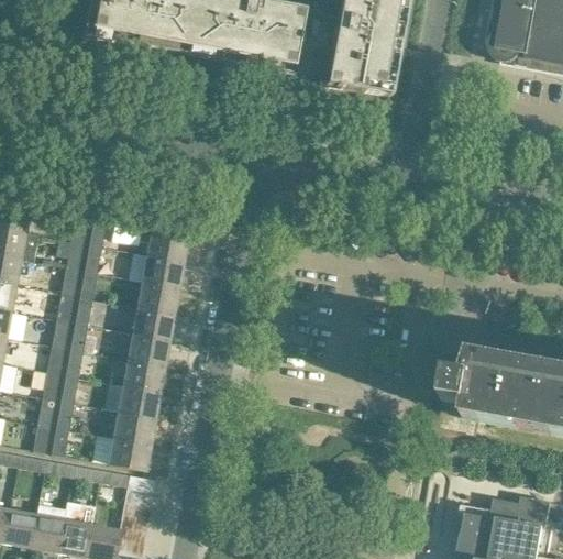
[(87,0),(85,15),(80,40),(388,97),(406,0),(333,0),(330,18),(318,15),(318,11),(266,2),(262,1),(262,0),(87,0)]
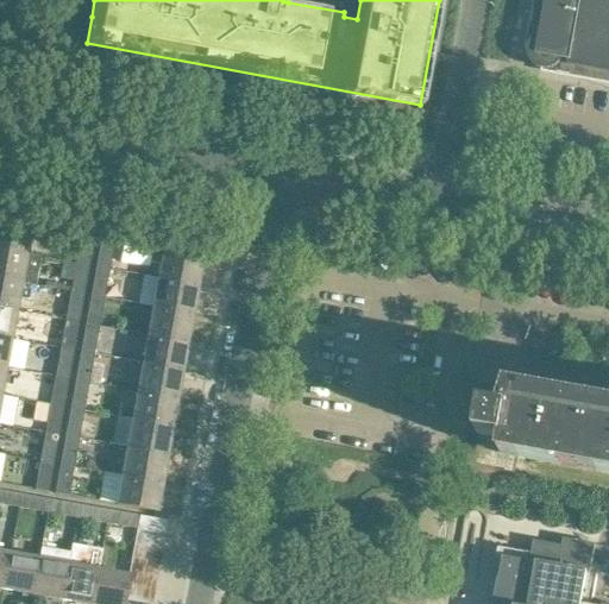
[(544,0),(540,30),(538,31),(535,32),(533,35),(532,36),(531,38),(529,39),(528,42),(528,44),(527,46),(527,49),(528,51),(528,52),(529,55),(529,57),(532,58),(533,61),(534,61),(537,63),(538,63),(540,64),(542,65),(545,65),(547,65),(550,64),(554,63),(556,63),(558,62),(559,61),(560,58),(562,57),(562,55),(567,56),(567,61),(596,65),(608,67),(608,0),(544,0)]
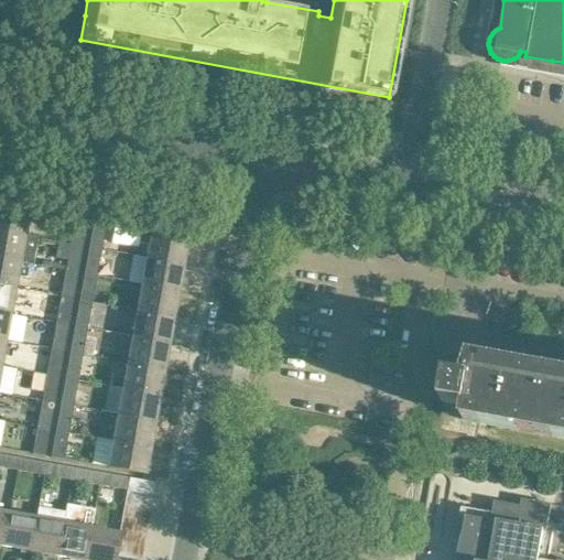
[(80,189),(75,215),(87,217),(93,190),(80,187),(80,189)]
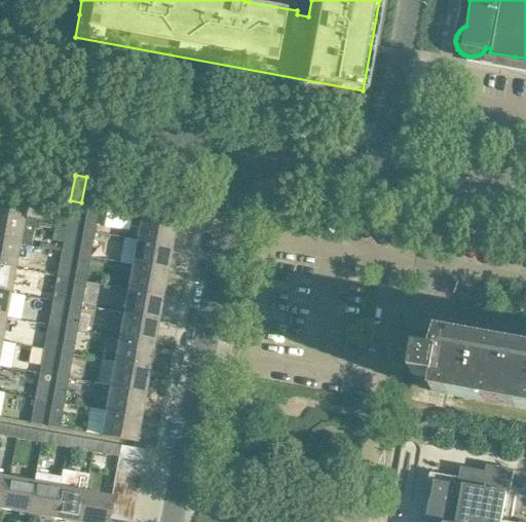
[(92,178),(87,203),(99,206),(103,181),(104,180),(92,178)]
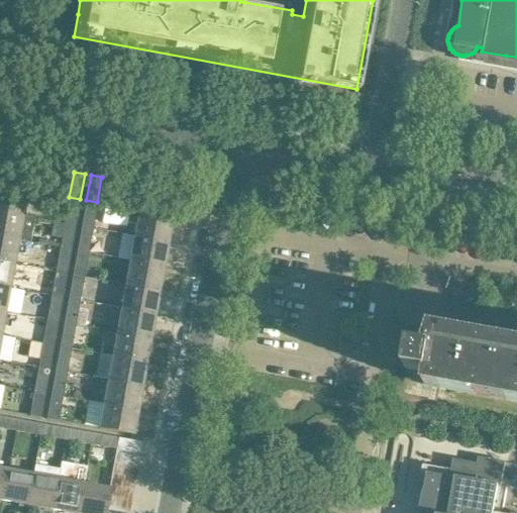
[(0,184),(0,208),(22,213),(27,189),(0,184)]
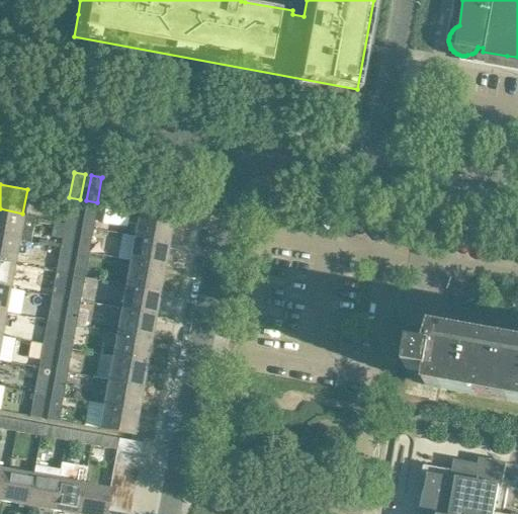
[(136,192),(133,208),(173,216),(177,191),(143,185),(142,193),(136,192)]
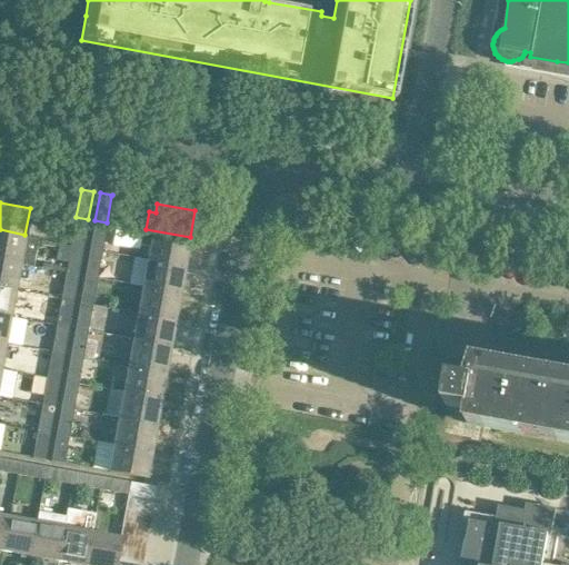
[(76,217),(71,243),(83,245),(88,219),(76,217)]
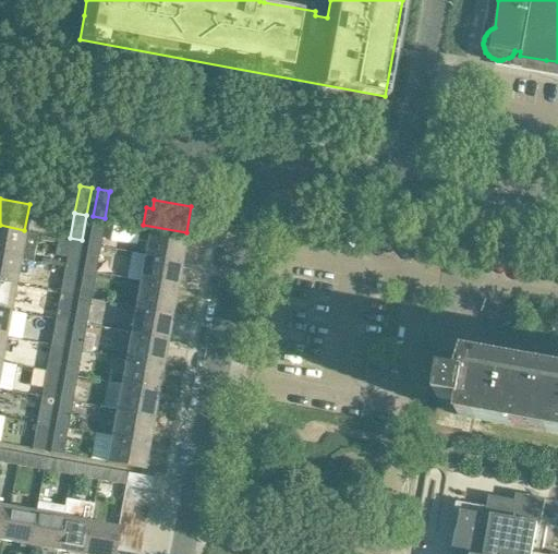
[(104,225),(105,218),(93,216),(88,241),(100,243),(110,245),(113,227),(104,225)]
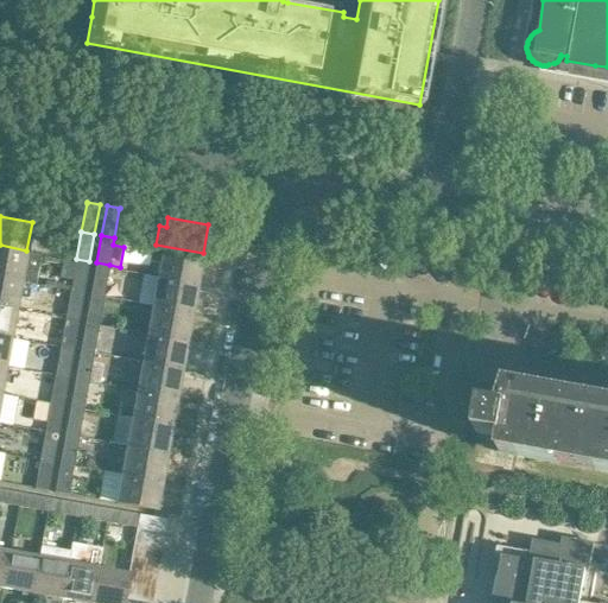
[(0,245),(0,274),(21,279),(35,281),(39,253),(26,251),(0,245)]
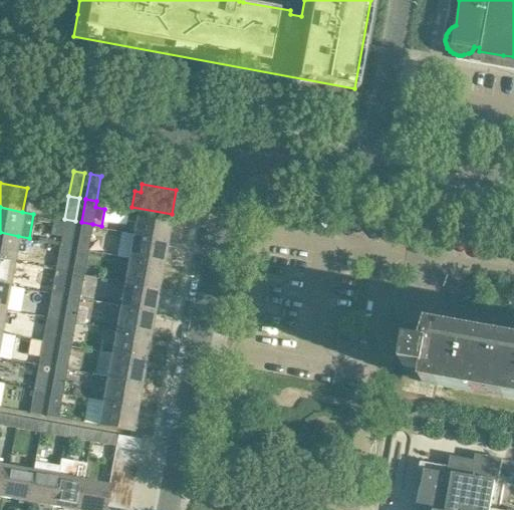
[(130,207),(126,219),(136,221),(134,232),(167,238),(172,214),(132,207),(130,207)]
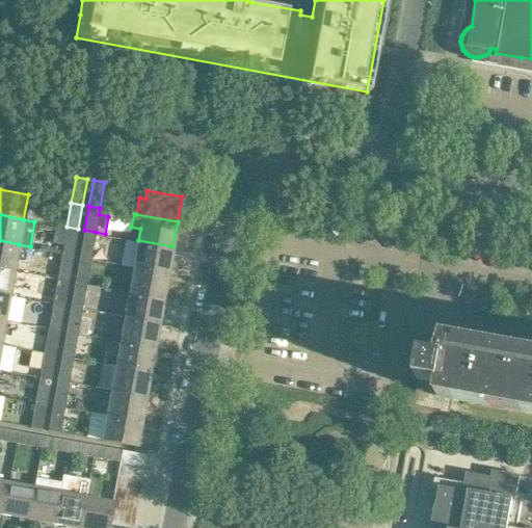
[(74,254),(78,229),(67,227),(62,252),(74,254)]
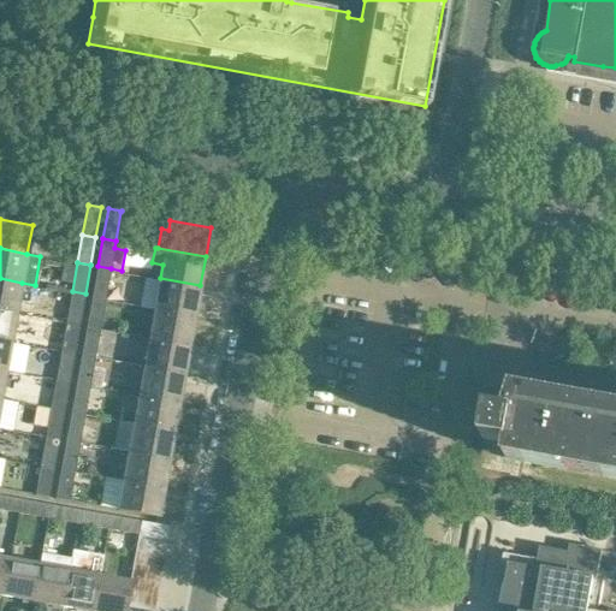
[(105,297),(111,268),(98,266),(92,295),(105,297)]
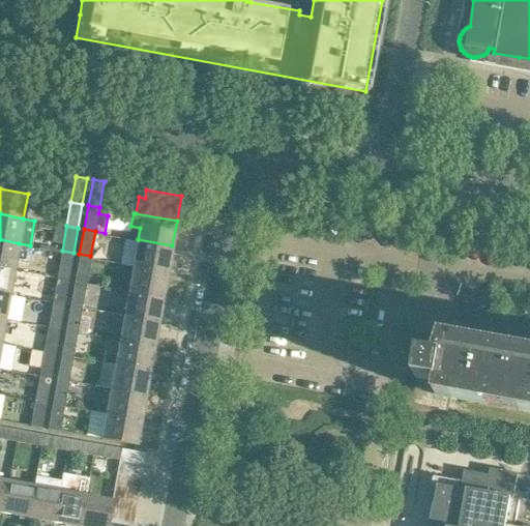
[(19,243),(0,239),(0,266),(15,269),(19,243)]
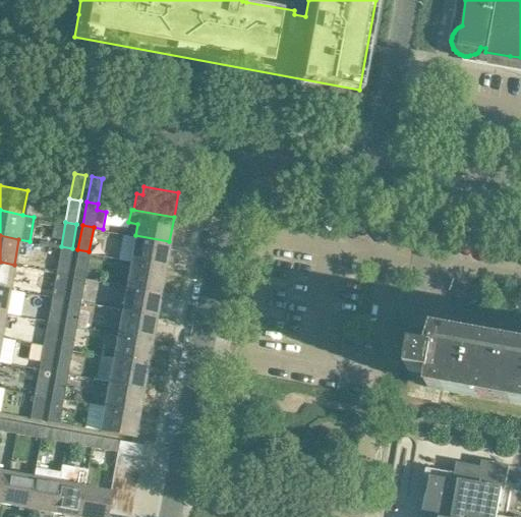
[(135,235),(130,259),(165,266),(169,241),(135,235)]
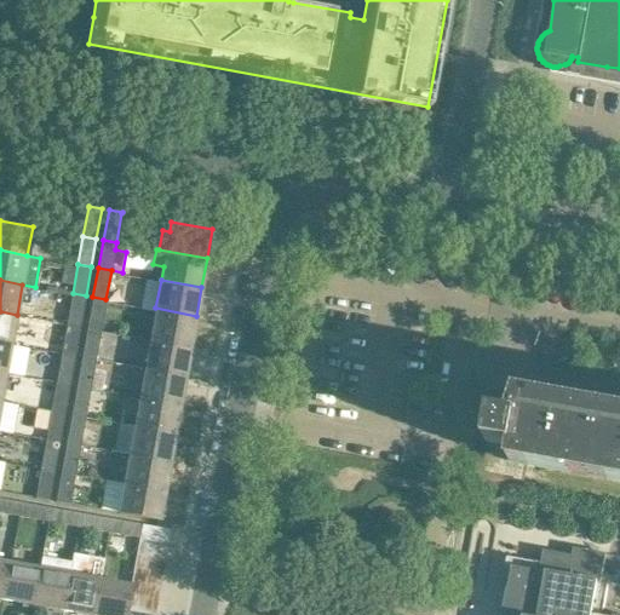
[(73,293),(67,323),(80,326),(86,295),(73,293)]
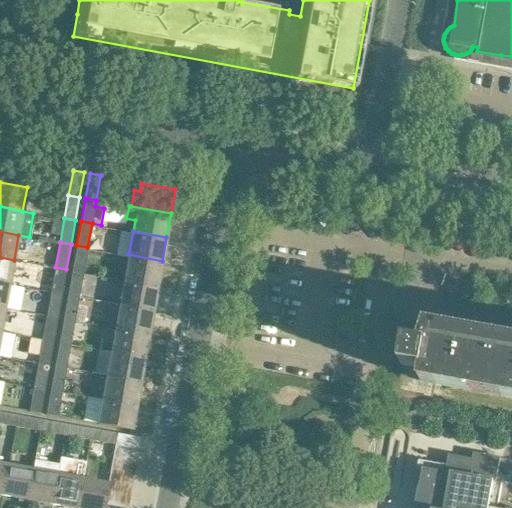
[(76,245),(72,270),(83,272),(87,247),(76,245)]
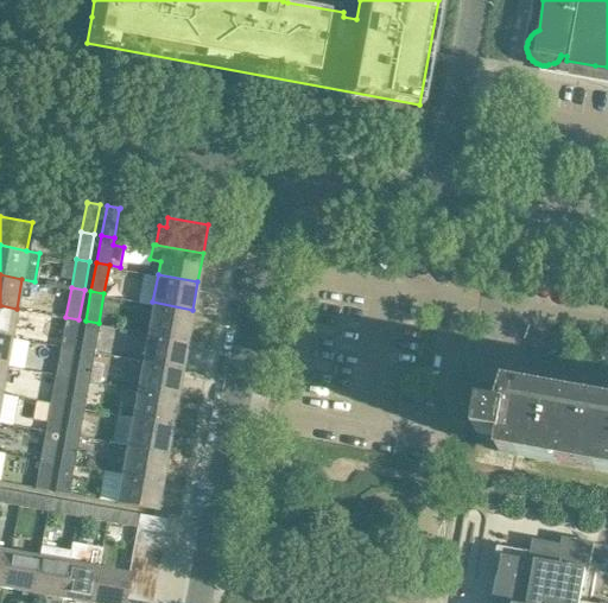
[(152,302),(147,331),(188,337),(192,310),(152,302)]
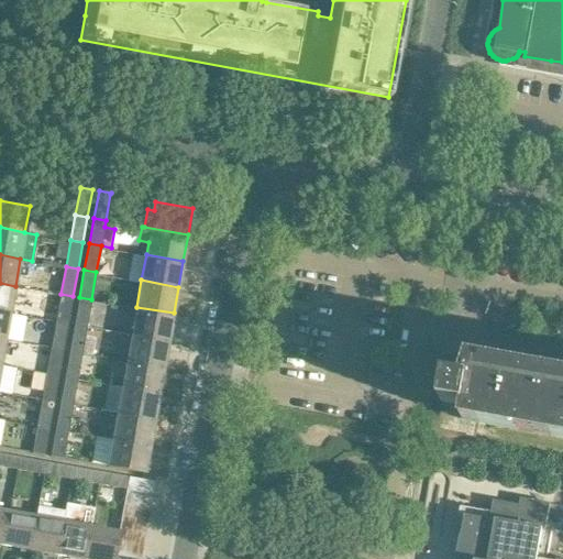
[(0,283),(0,308),(11,310),(15,286),(0,283)]
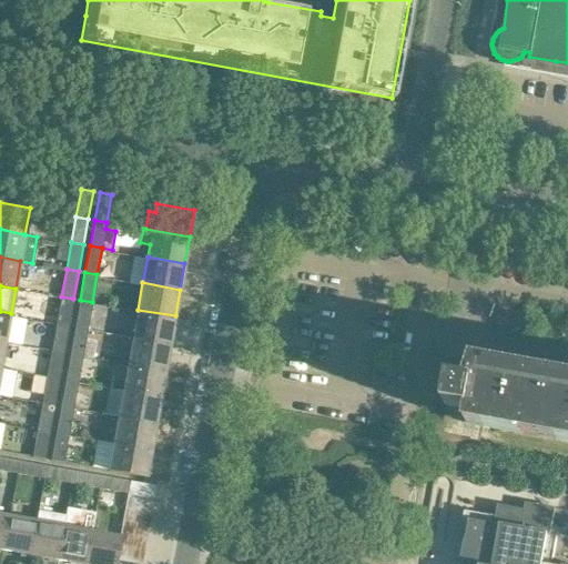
[(69,323),(73,299),(61,296),(57,321),(69,323)]
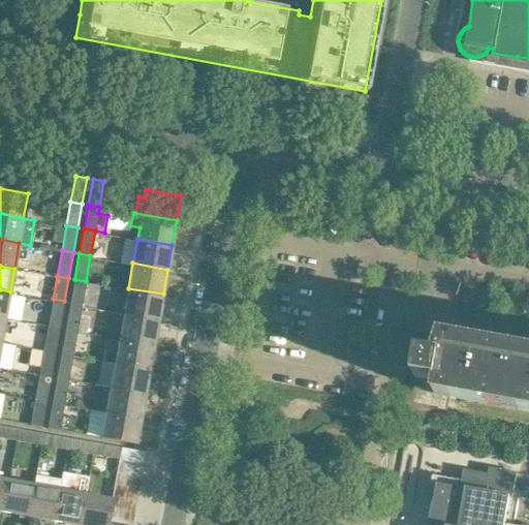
[(74,279),(70,302),(82,304),(86,281),(74,279)]
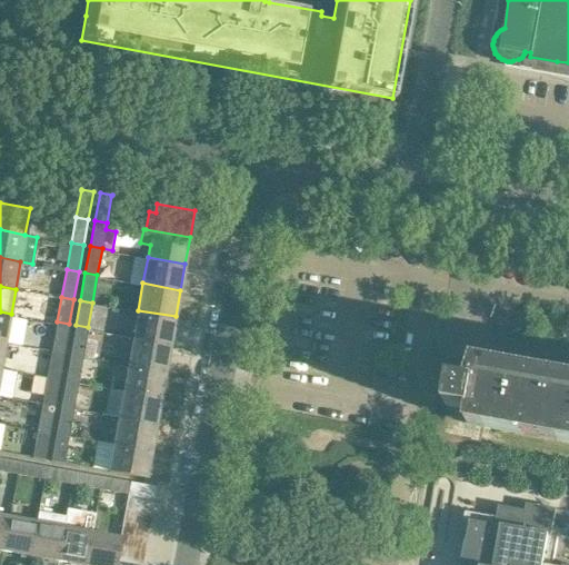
[(170,343),(176,316),(138,310),(133,336),(170,343)]
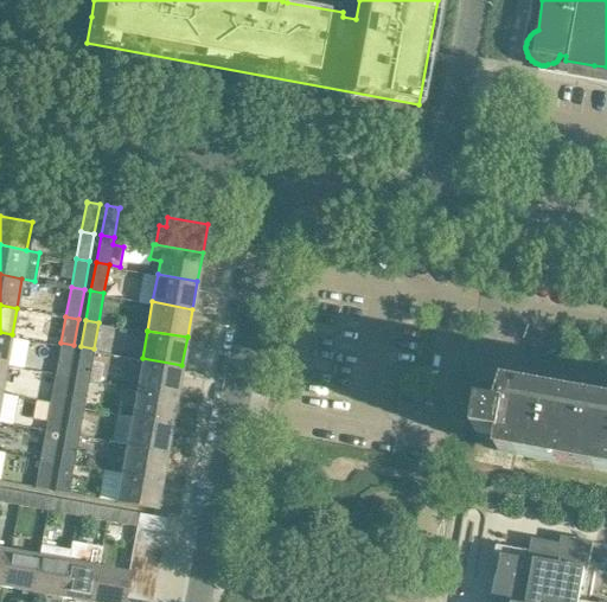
[(0,332),(0,360),(6,363),(12,334),(0,332)]
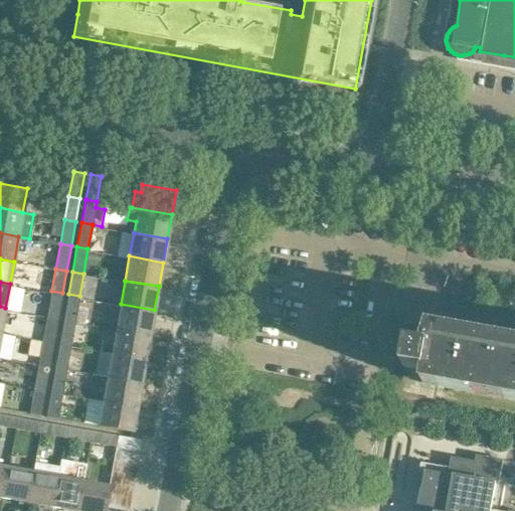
[(58,318),(62,293),(51,291),(47,316),(58,318)]
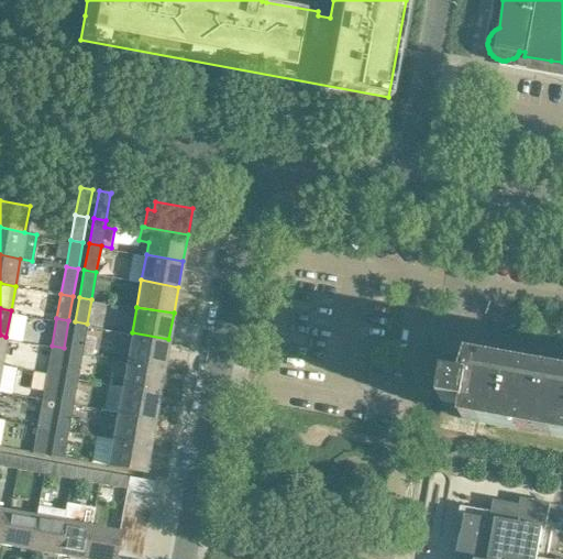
[(81,351),(87,324),(75,321),(69,349),(81,351)]
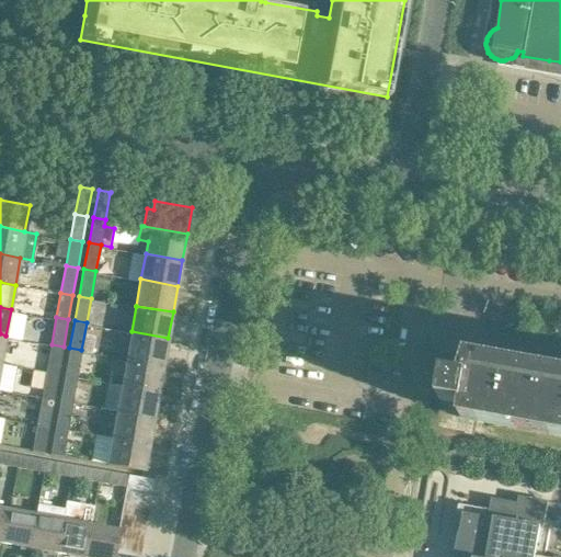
[(132,331),(126,357),(163,364),(168,338),(132,331)]
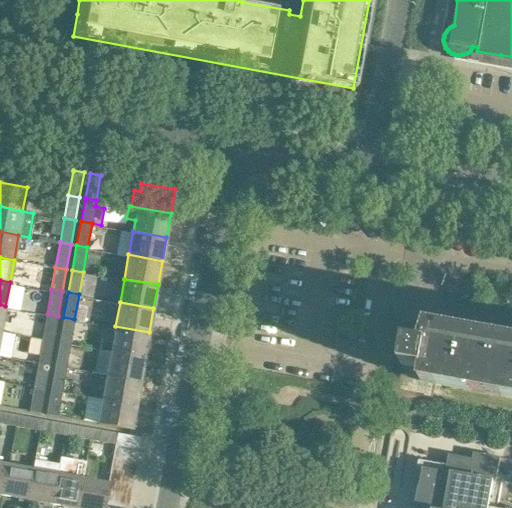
[(54,339),(58,316),(47,314),(43,337),(54,339)]
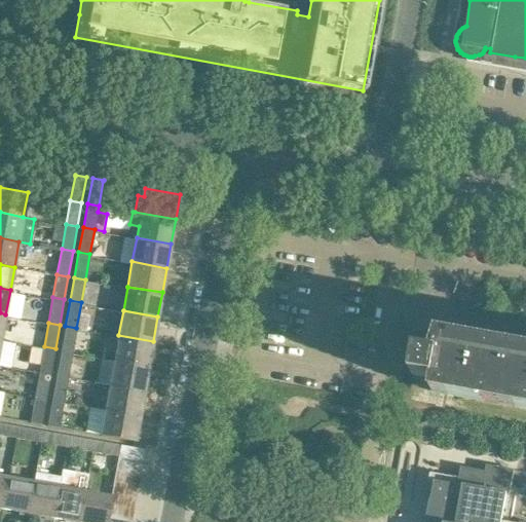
[(65,326),(61,349),(72,351),(76,328),(65,326)]
